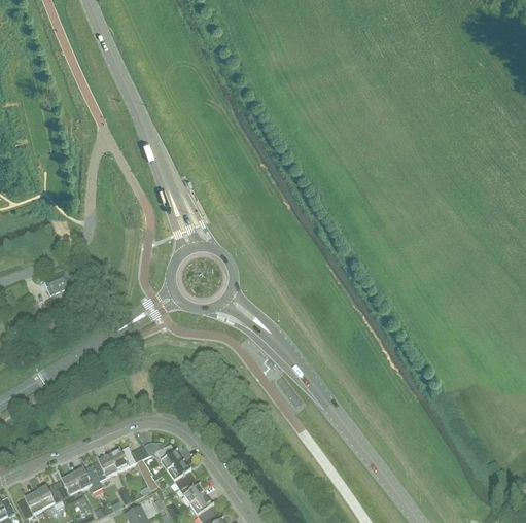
[(37,233),(40,239),(49,234),(46,228),(37,233)]
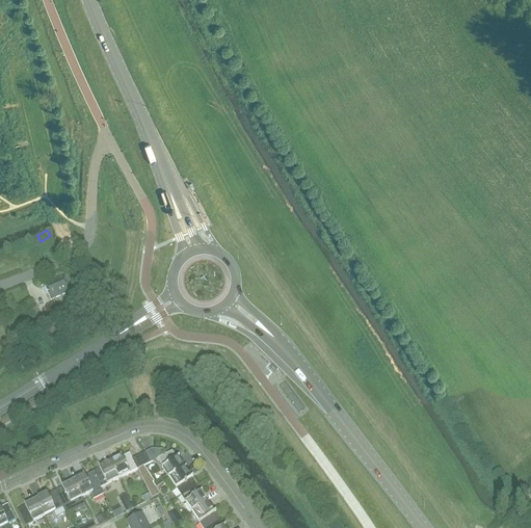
[(62,272),(43,281),(49,296),(70,288),(62,272)]
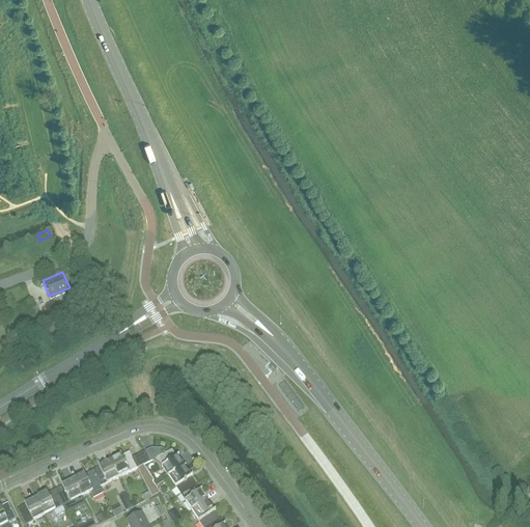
[(168,474),(183,464),(171,446),(165,449),(162,445),(151,444),(145,447),(150,458),(156,454),(168,474)]
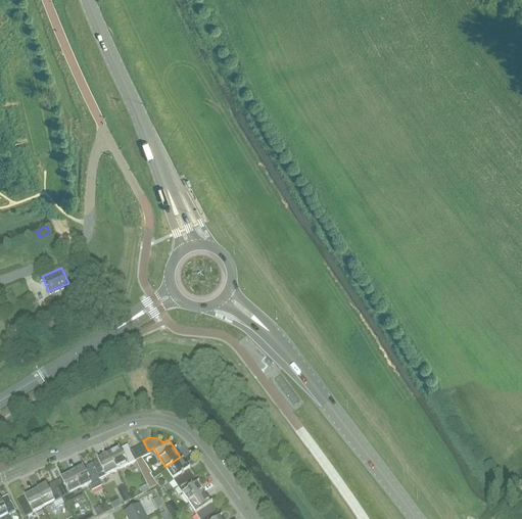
[(127,442),(108,452),(116,467),(135,458),(134,457),(140,455),(148,451),(143,440),(130,447),(127,442)]
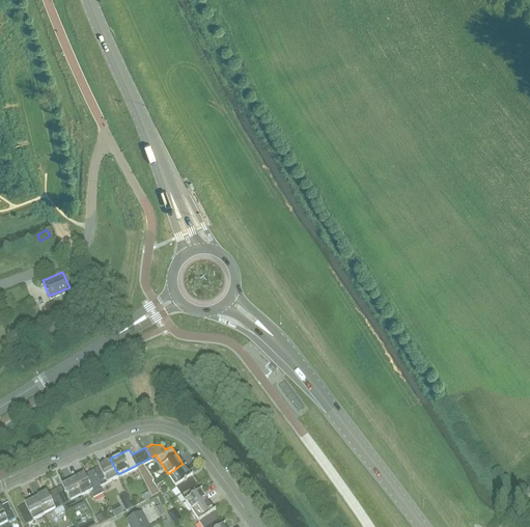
[(110,459),(91,468),(100,483),(118,474),(110,459)]
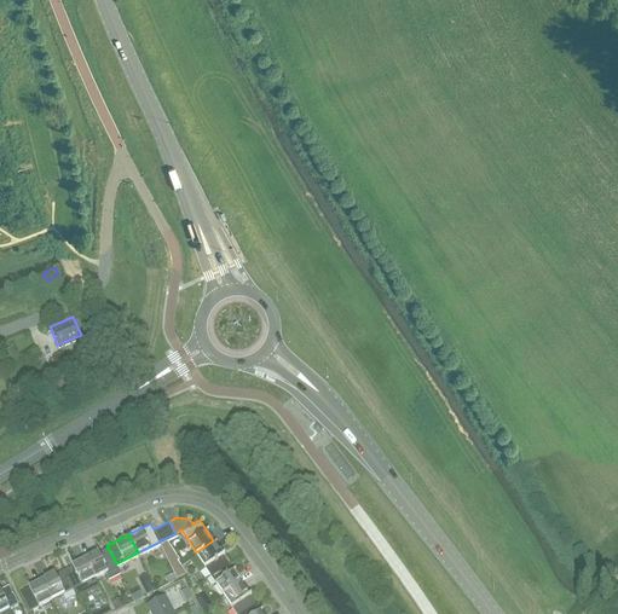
[(169,561),(172,568),(180,562),(177,557),(178,556),(166,538),(159,540),(160,542),(169,561)]
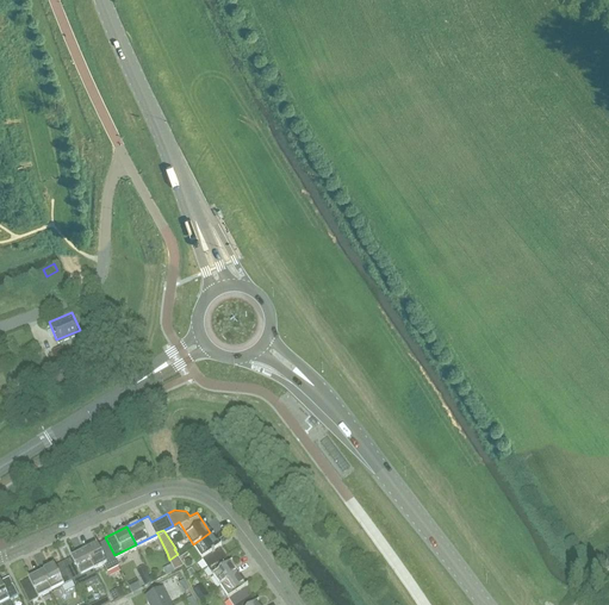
[(210,532),(193,544),(206,563),(224,553),(210,532)]
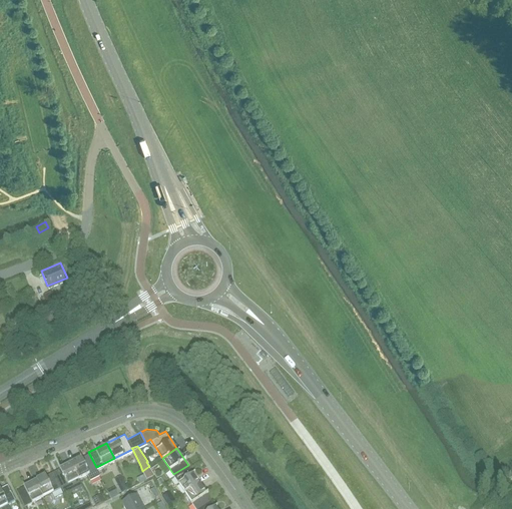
[(96,467),(88,452),(70,461),(78,476),(86,472),(89,478),(99,473),(96,467)]
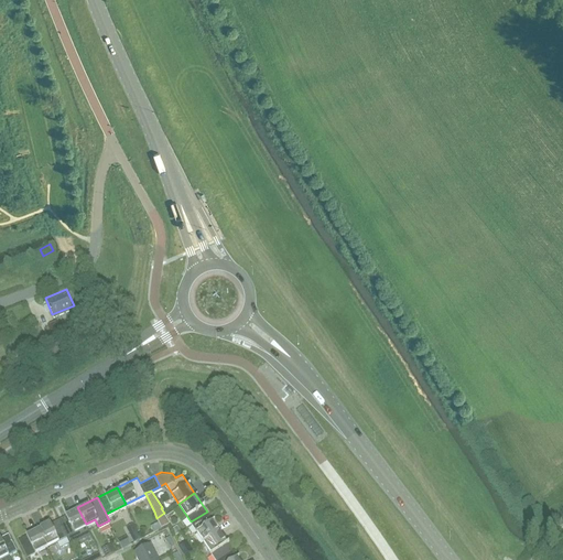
[(77,507),(58,517),(66,534),(86,524),(77,507)]
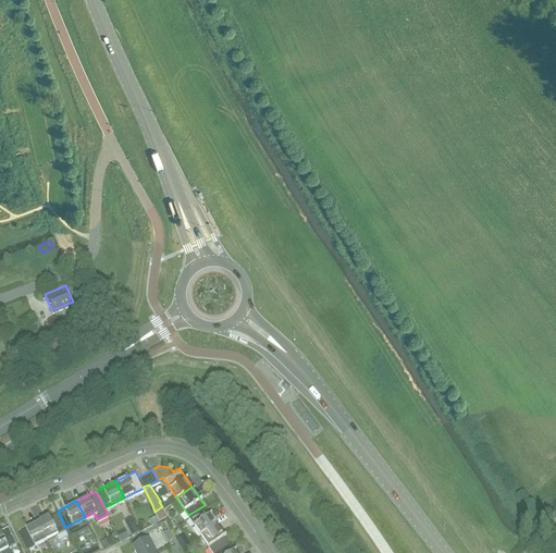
[(217,523),(205,505),(188,515),(200,533),(217,523)]
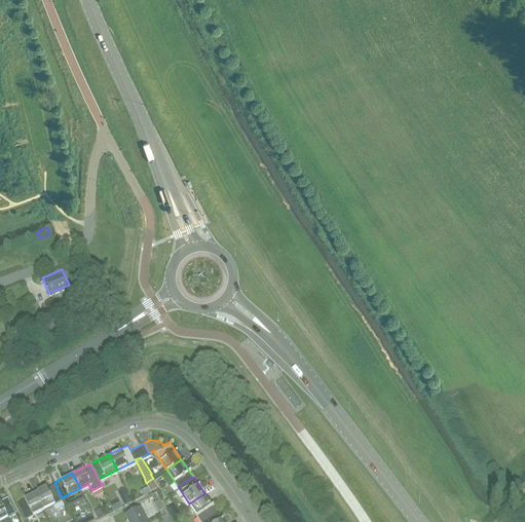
[(154,486),(157,484),(153,478),(146,483),(149,489),(154,486)]
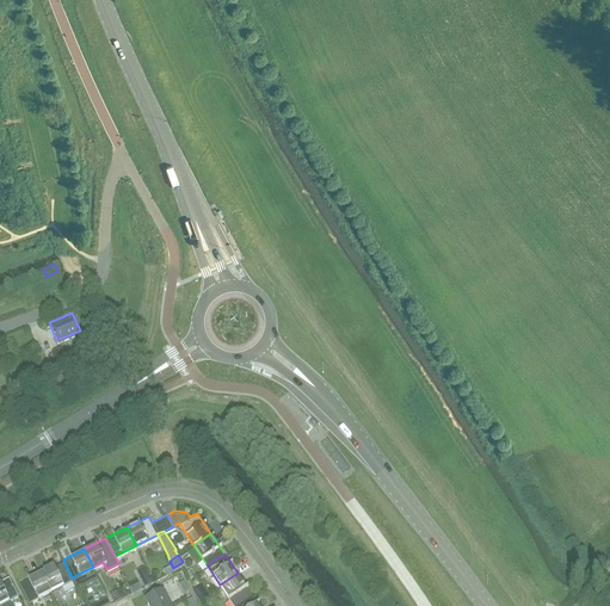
[(72,577),(63,560),(42,570),(51,588),(72,577)]
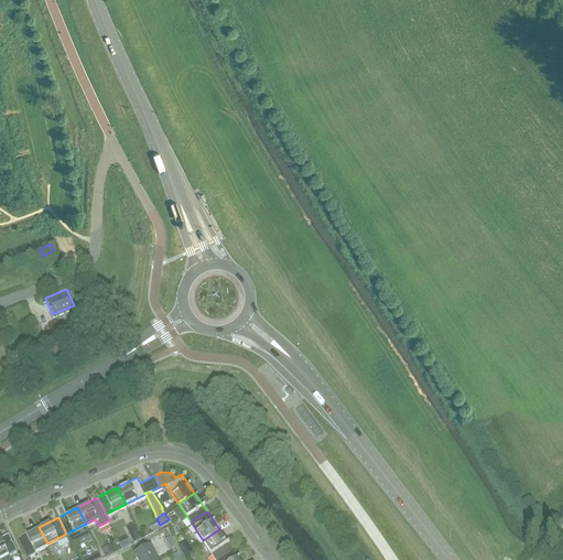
[(157,519),(150,523),(153,529),(160,526),(157,519)]
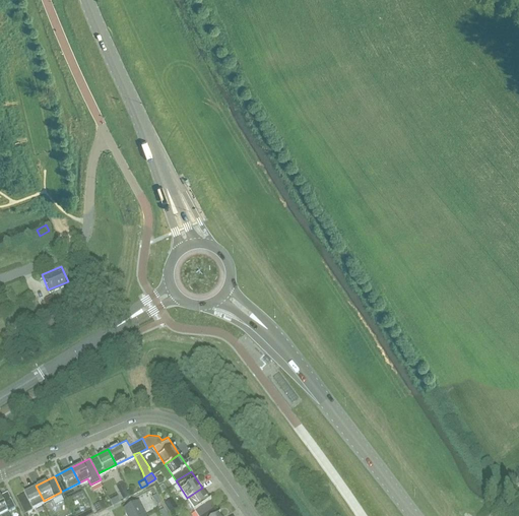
[(115,482),(123,497),(130,494),(122,479),(115,482)]
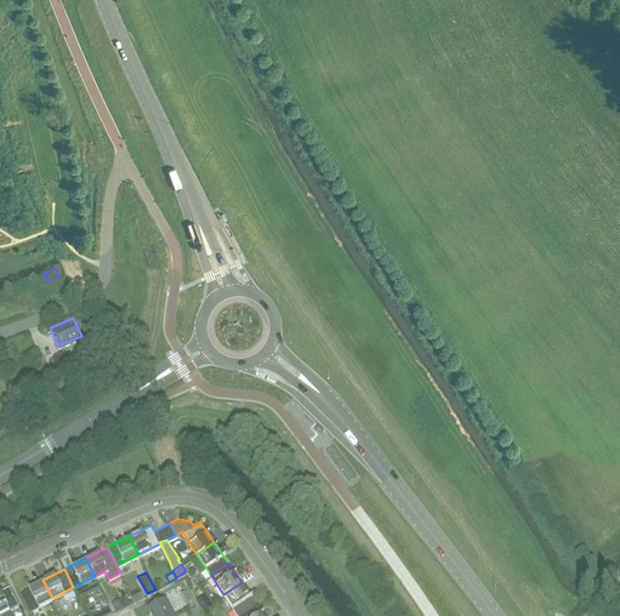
[(52,598),(43,580),(20,591),(29,610),(52,598)]
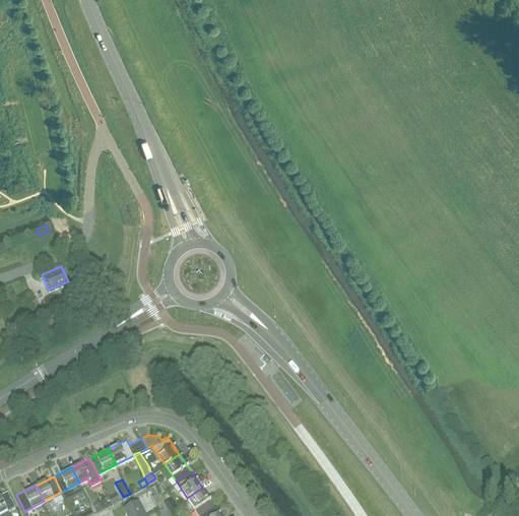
[(202,488),(187,498),(199,514),(213,505),(202,488)]
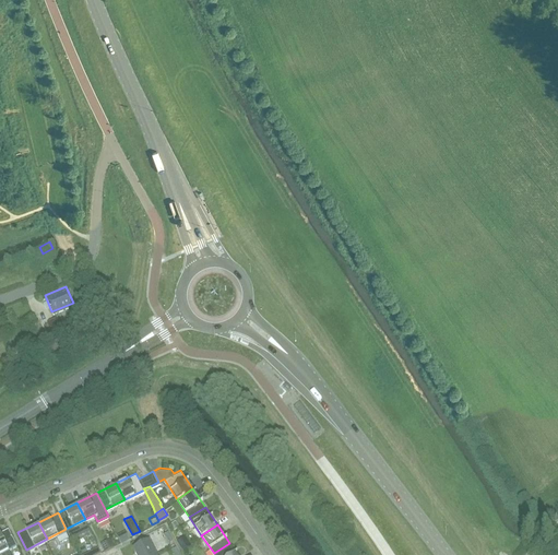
[(16,544),(8,527),(0,531),(0,554),(9,554),(11,554),(8,547),(16,544)]
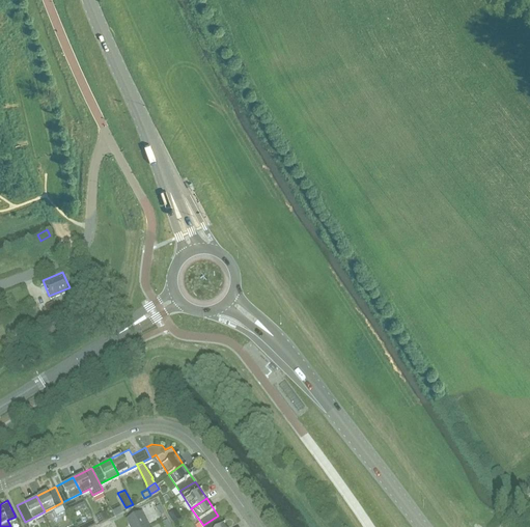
[(163,510),(159,502),(155,504),(159,512),(163,510)]
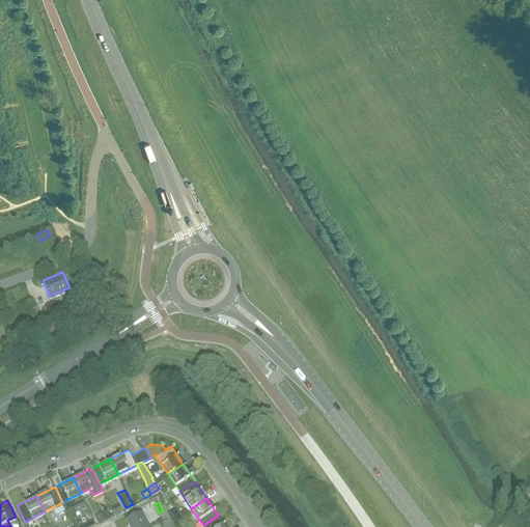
[(182,514),(176,505),(168,510),(173,520),(182,514)]
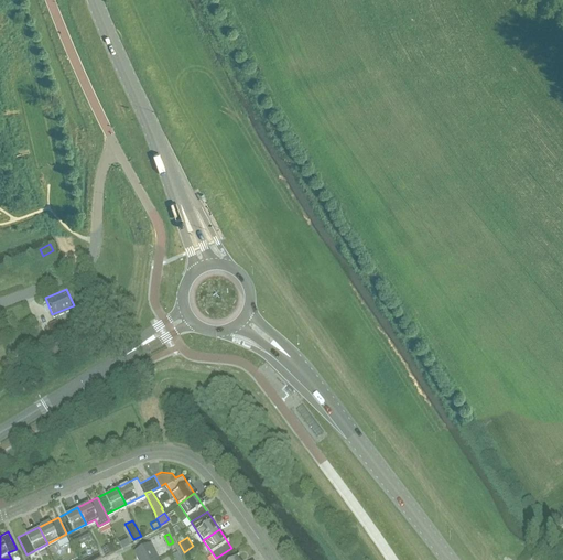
[(110,541),(101,546),(105,553),(114,549),(110,541)]
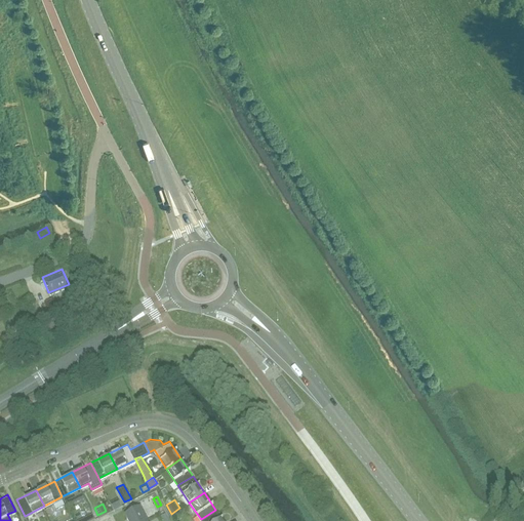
[(129,520),(136,520),(145,517),(139,505),(125,512),(129,520)]
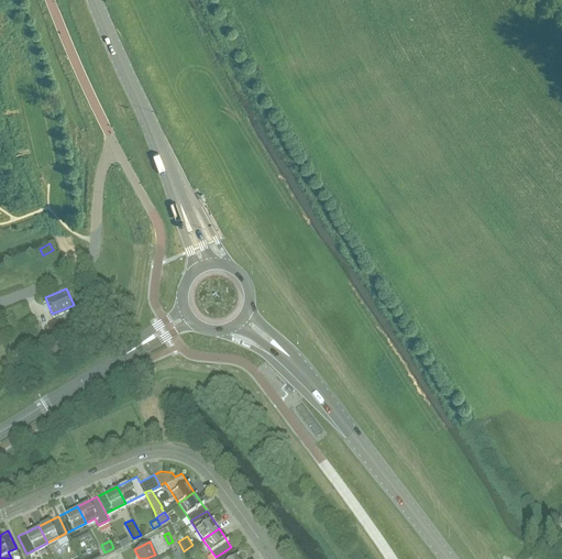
[(239,558),(231,547),(216,557),(216,558),(239,558)]
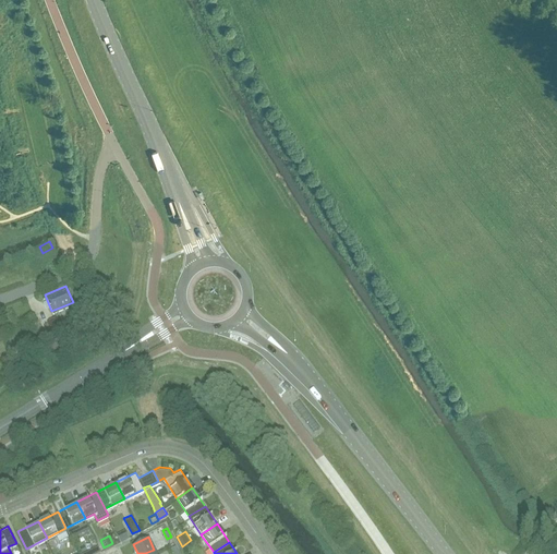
[(176,553),(179,552),(174,543),(170,545),(174,553),(176,553)]
